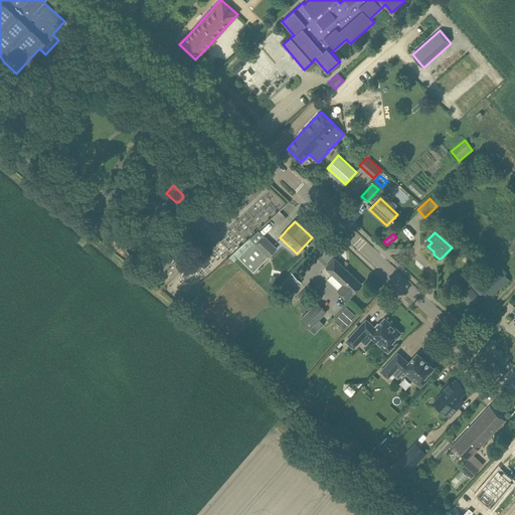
[(277,248),(264,235),(255,244),(249,238),(229,258),(234,262),(238,258),(253,272),(269,256),(269,258),(277,248)]
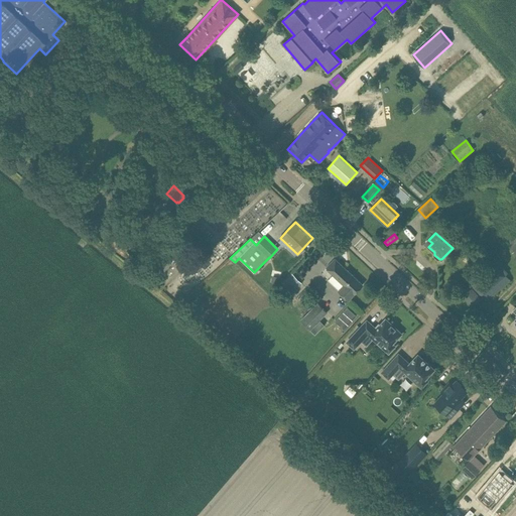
[(354,276),(335,259),(327,268),(345,284),(339,290),(349,299),(362,285),(354,276)]
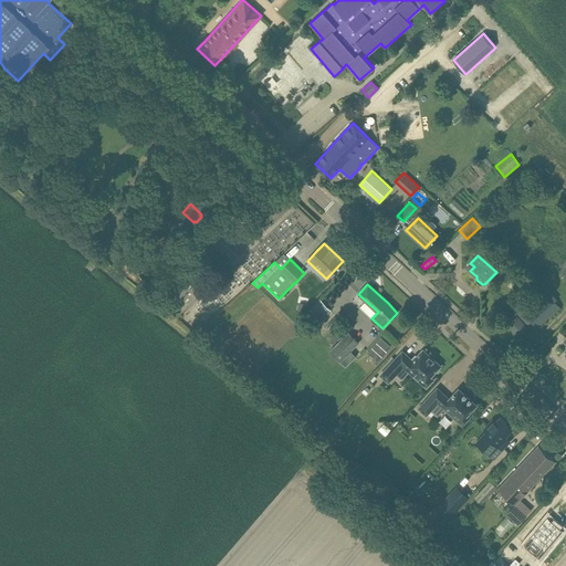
[(533,332),(559,307),(554,302),(557,300),(548,290),(545,293),(544,292),(519,315),(533,332)]
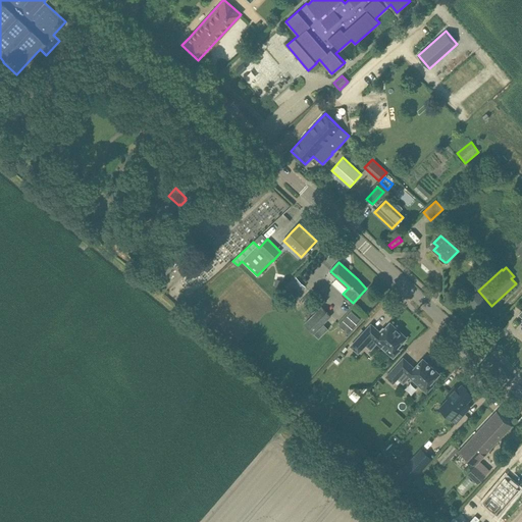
[(295,276),(285,286),(296,296),(306,285),(295,276)]
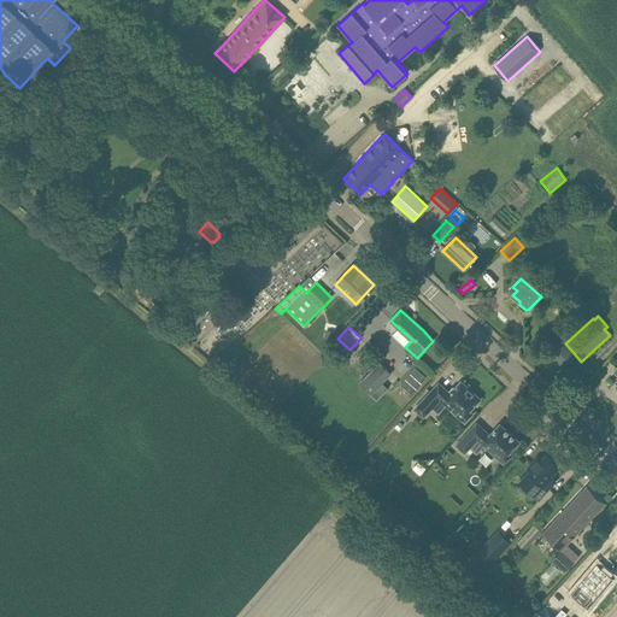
[(560,341),(551,350),(565,366),(575,358),(560,341)]
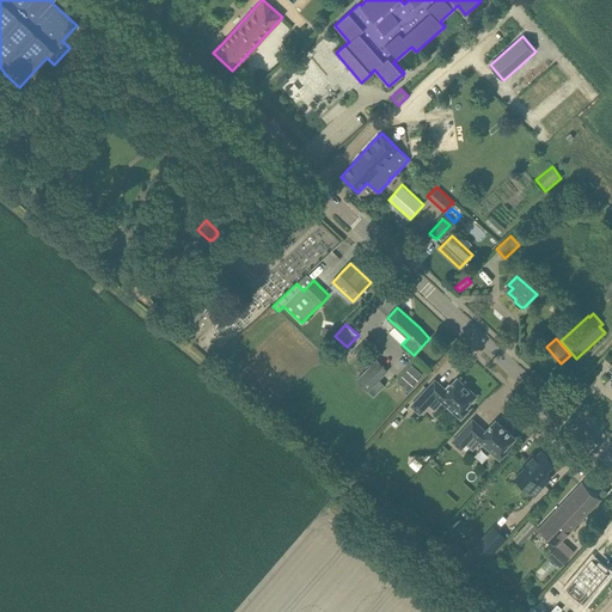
[(367,391),(379,379),(389,371),(378,360),(357,380),(367,391)]
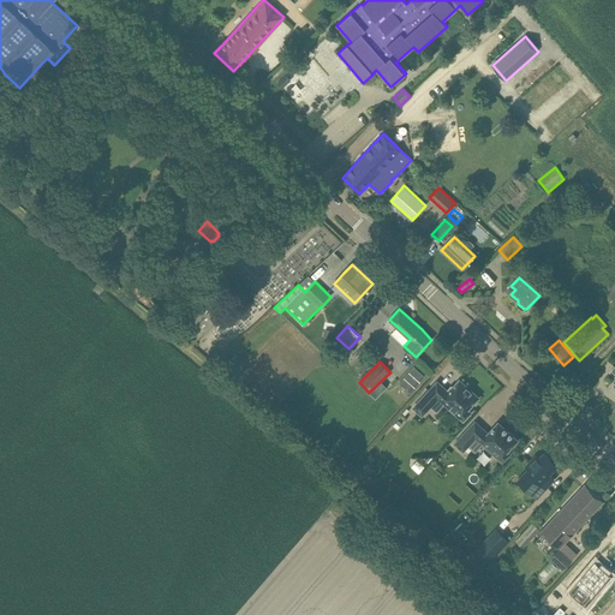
[(415,366),(399,382),(410,392),(424,376),(415,366)]
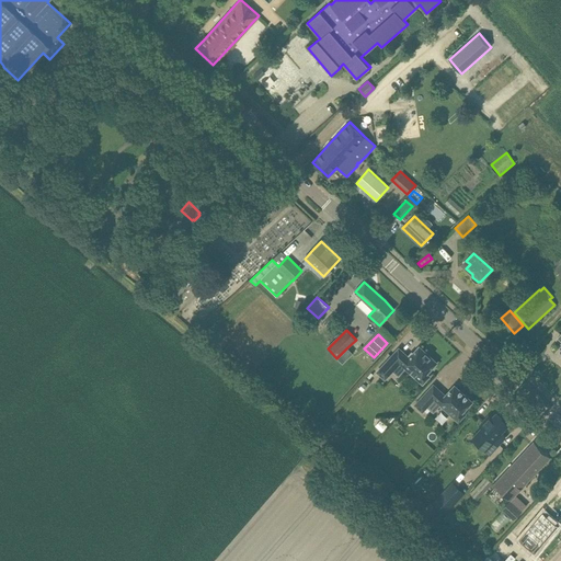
[(407,355),(399,348),(377,371),(385,379),(393,370),(396,373),(402,365),(410,371),(412,368),(418,374),(415,377),(423,384),(430,376),(426,374),(437,363),(420,346),(412,354),(413,354),(410,358),(408,356),(407,358),(404,356),(407,355)]
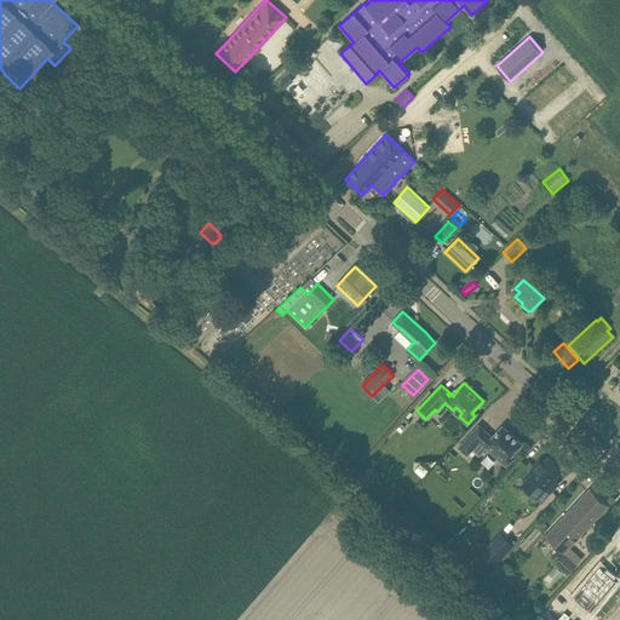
[(492,437),(480,425),(459,447),(466,454),(472,448),(476,452),(483,445),(491,452),(493,448),(500,455),(498,458),(506,466),(515,458),(511,455),(522,443),(503,425),(492,437)]
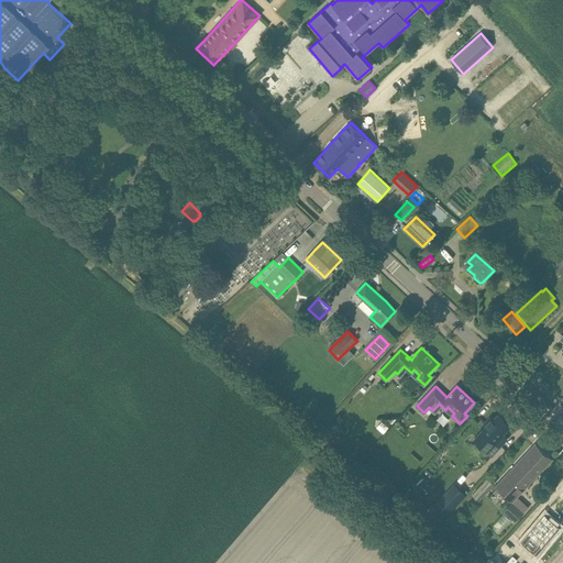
[(500,435),(508,428),(497,417),(493,421),(489,419),(483,426),(487,429),(479,437),(495,451),(506,440),(500,435)]
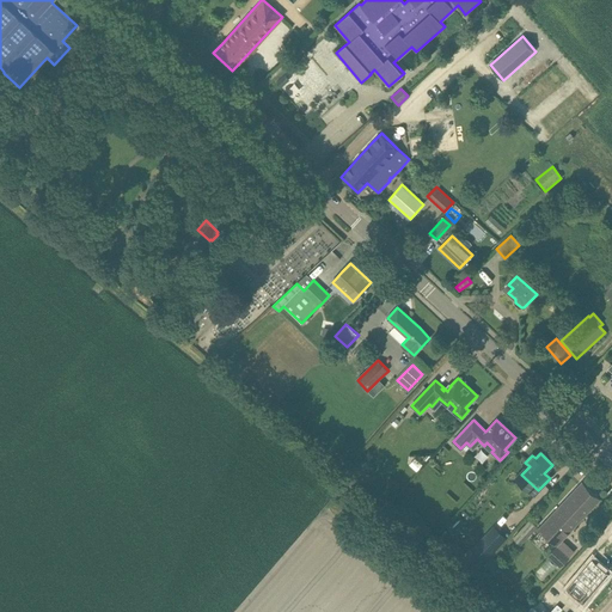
[(415,459),(410,465),(416,471),(422,465),(415,459)]
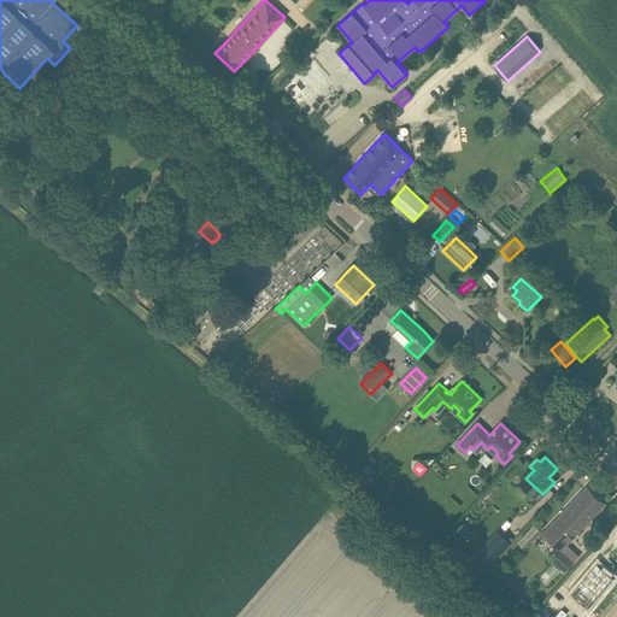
[(587,486),(542,533),(560,550),(562,550),(605,503),(587,486)]
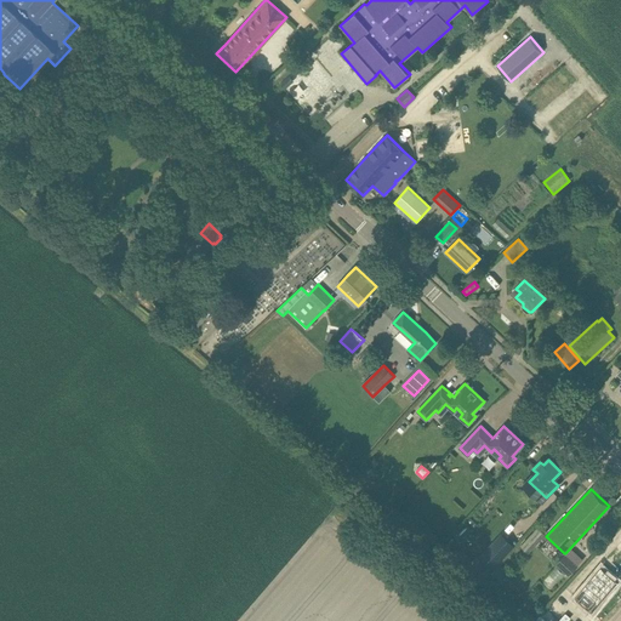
[(527,553),(545,534),(536,527),(518,546),(527,553)]
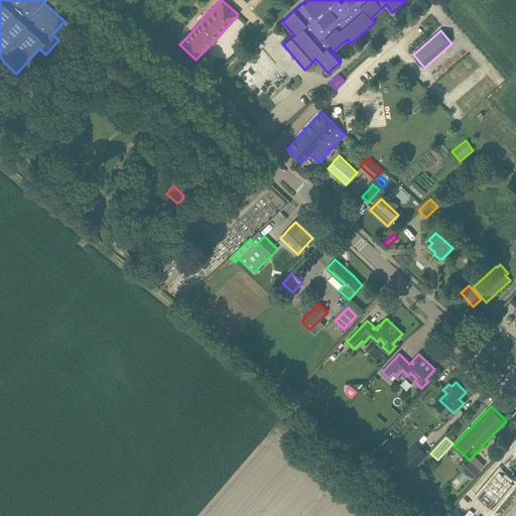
[(386,474),(396,484),(397,483),(417,463),(408,455),(396,467),(394,465),(386,474)]
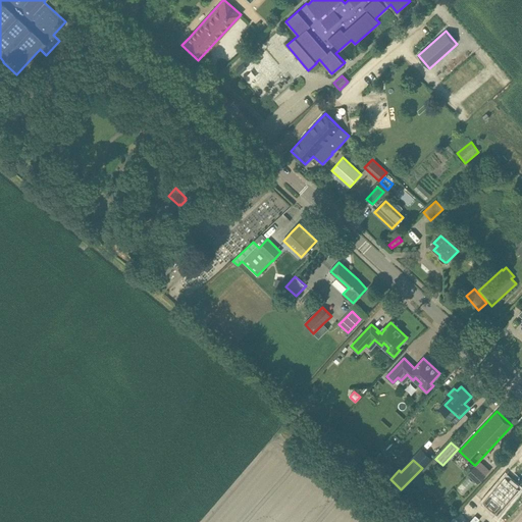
[(485,475),(475,465),(474,465),(467,473),(478,483),(485,475)]
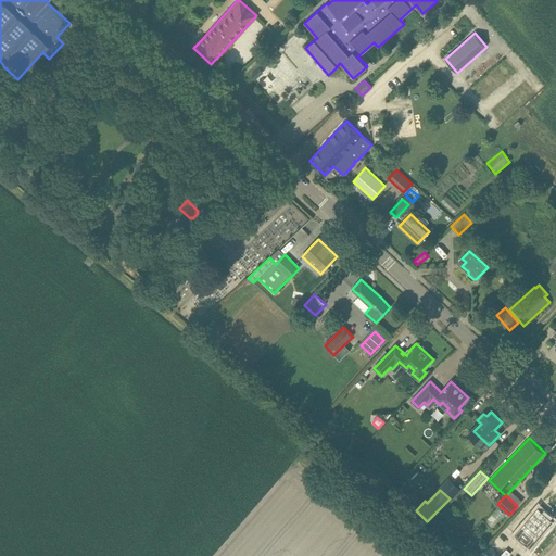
[(538,508),(531,516),(515,535),(530,548),(554,521),(538,508)]
